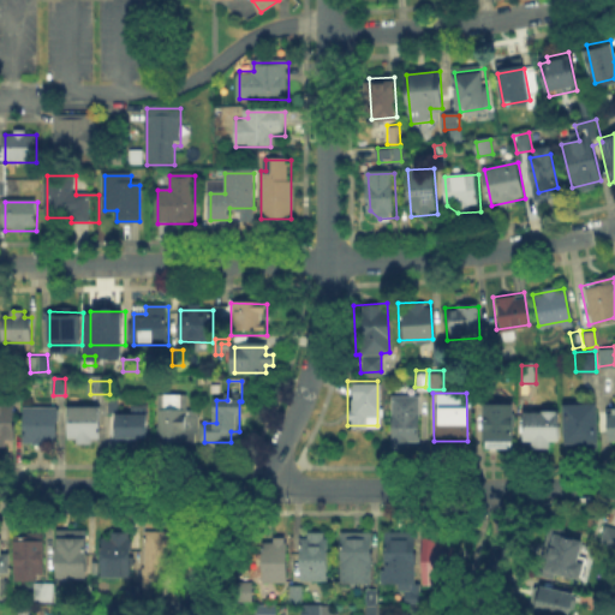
[(416,394),(416,440),(389,441),(389,394),(416,394)]
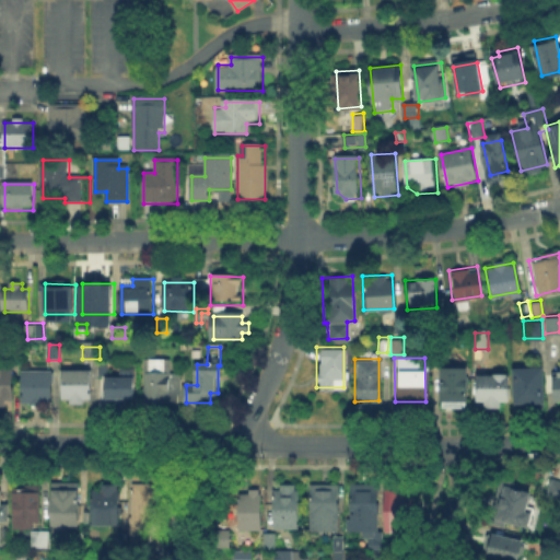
[(173,362),(172,404),(146,404),(146,362),(173,362)]
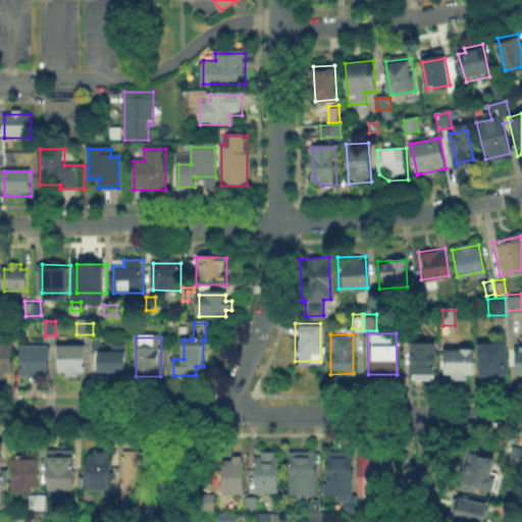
[(434,341),(432,376),(408,375),(409,340),(434,341)]
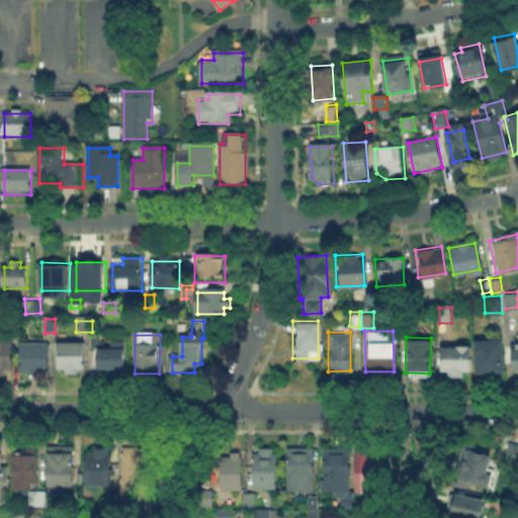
[(501,337),(502,371),(475,372),(473,338),(501,337)]
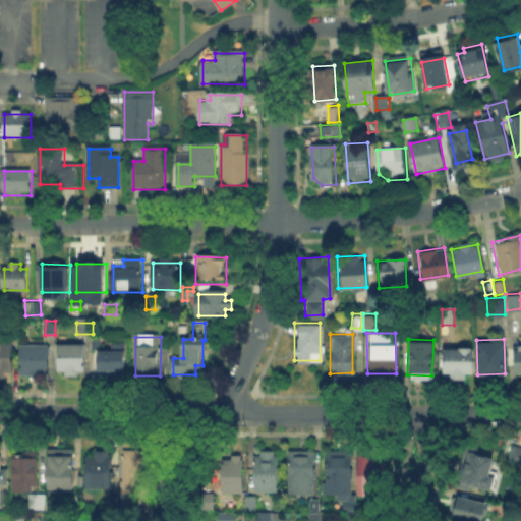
[(0,342),(11,342),(11,375),(5,375),(5,379),(0,379),(0,342)]
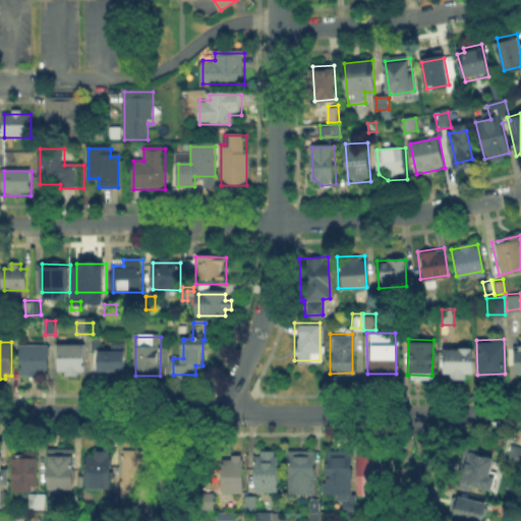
[(472,346),(473,371),(444,372),(443,347),(472,346)]
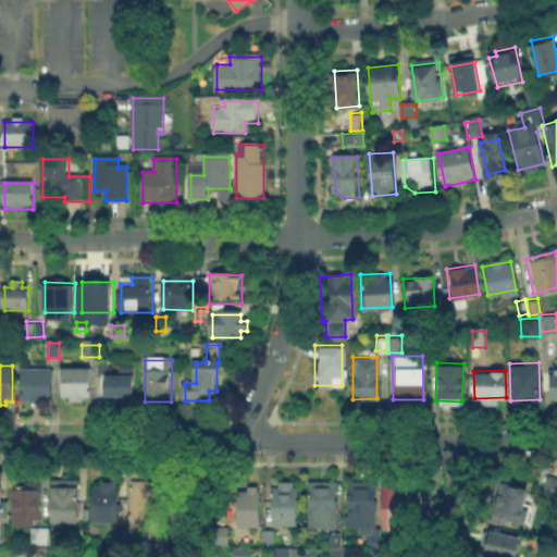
[(556,397),(549,398),(546,371),(556,370),(556,397)]
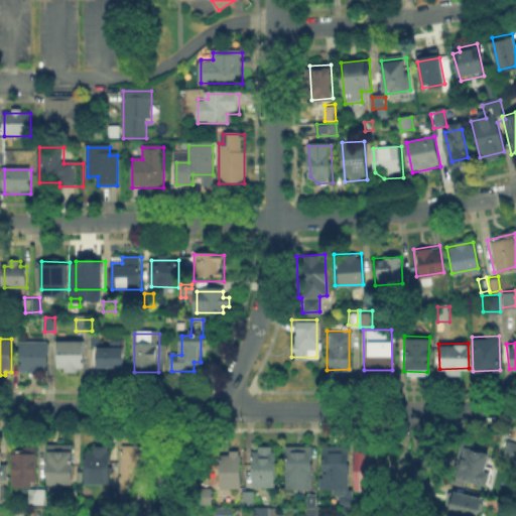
[(21,344),(49,344),(49,374),(21,374),(21,344)]
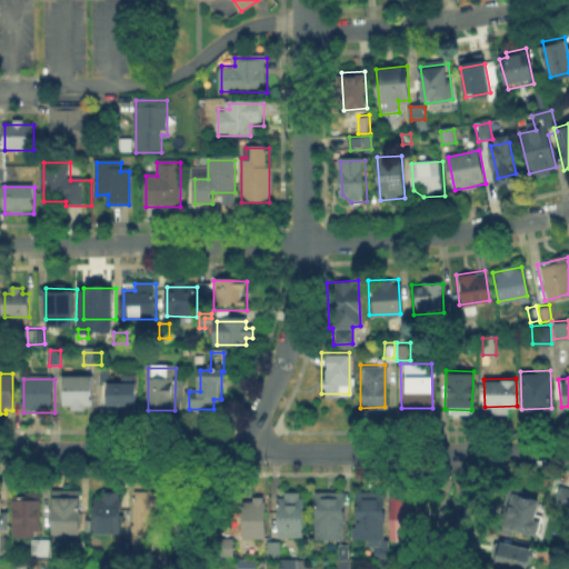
[(92,379),(92,409),(65,409),(65,379),(92,379)]
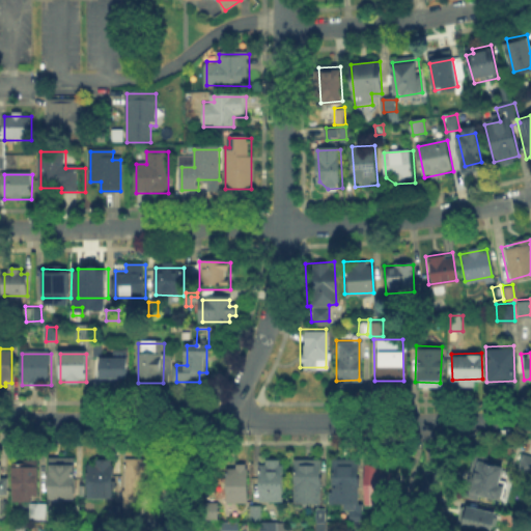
[(102,379),(102,357),(129,357),(128,379),(102,379)]
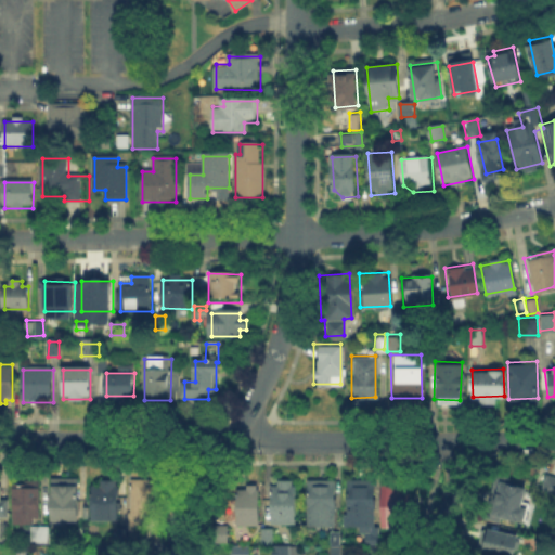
[(546,475),(554,477),(554,493),(542,490),(546,475)]
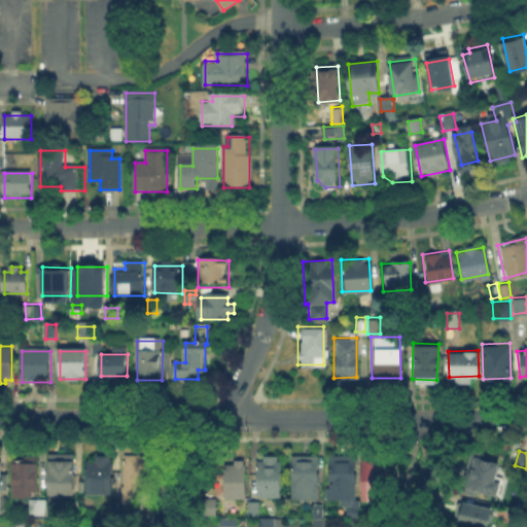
[(290,454),(316,454),(316,497),(290,497),(290,454)]
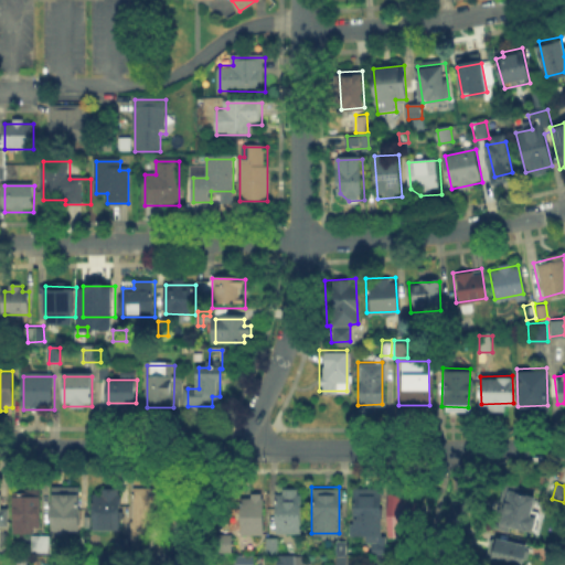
[(349,488),(377,488),(379,534),(350,534),(349,488)]
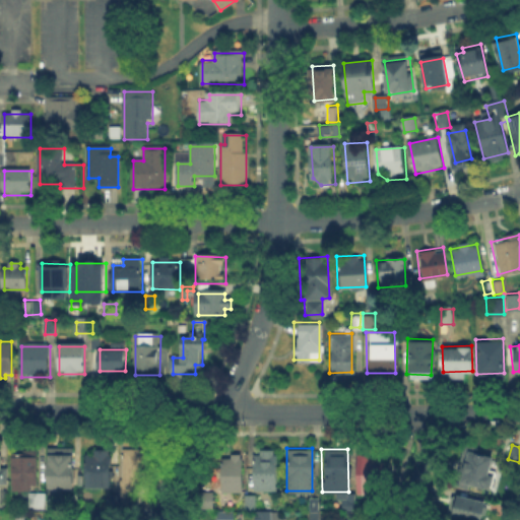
[(356,493),(354,450),(381,449),(382,492),(356,493)]
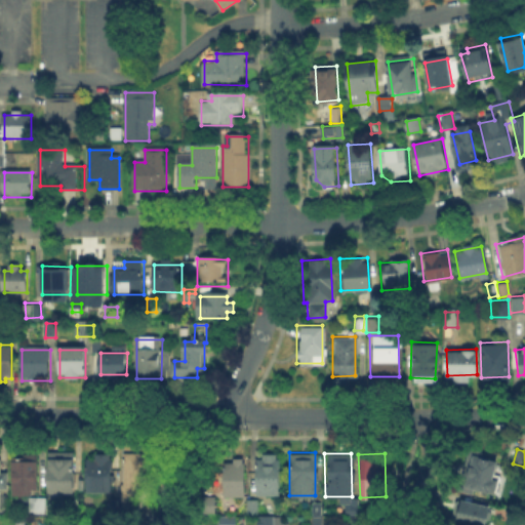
[(471,453),(497,460),(489,492),(462,485),(471,453)]
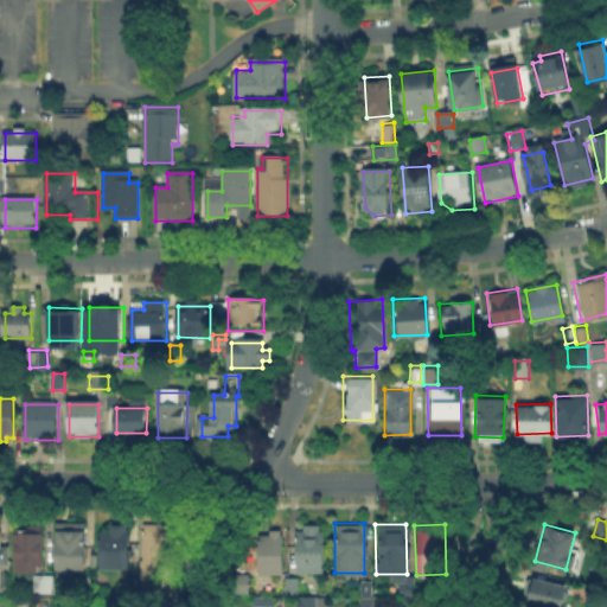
[(144,558),(144,525),(179,525),(179,540),(171,540),(171,554),(165,554),(165,564),(160,564),(160,579),(144,579),(144,558)]
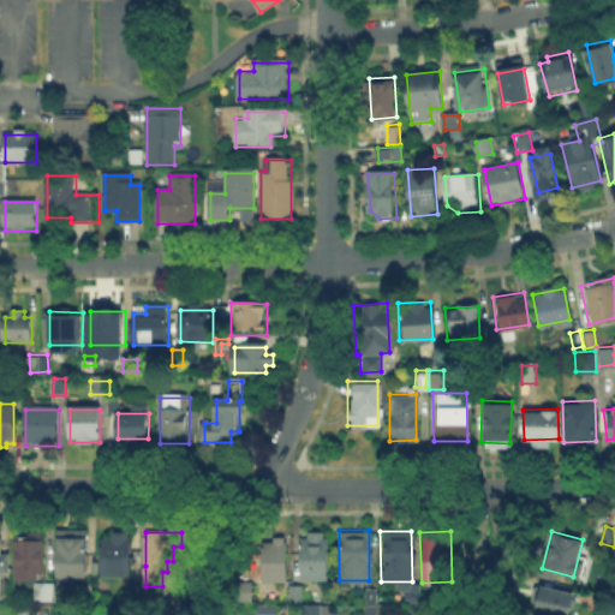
[(53,535),(83,533),(84,575),(53,575),(53,535)]
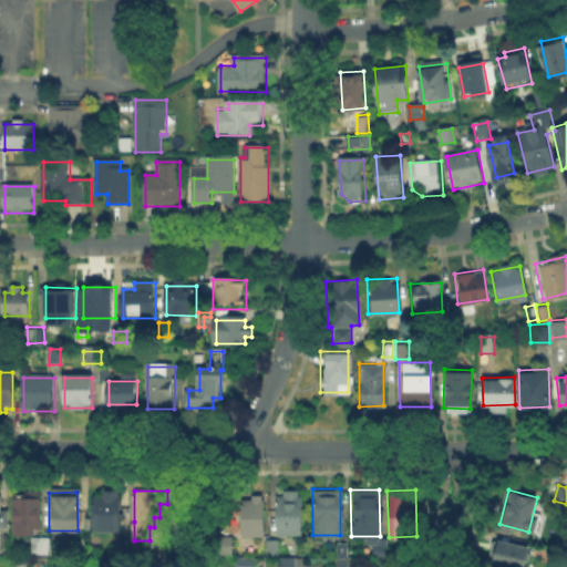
[(91,531),(91,493),(117,493),(117,531),(91,531)]
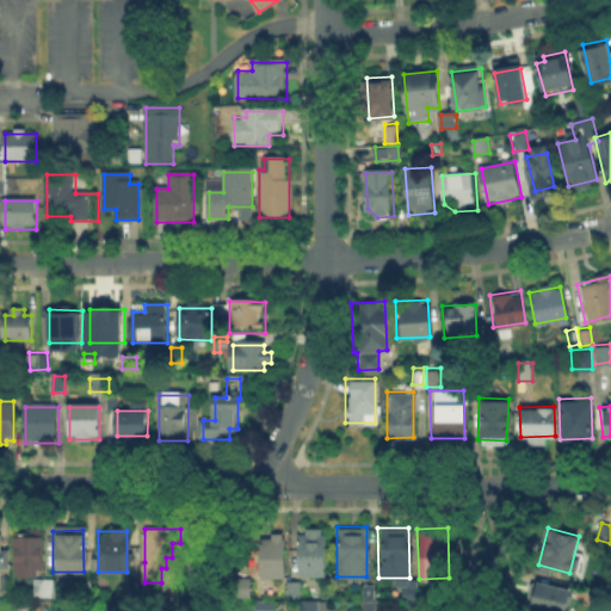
[(295,532),(322,532),(323,575),(296,576),(295,532)]
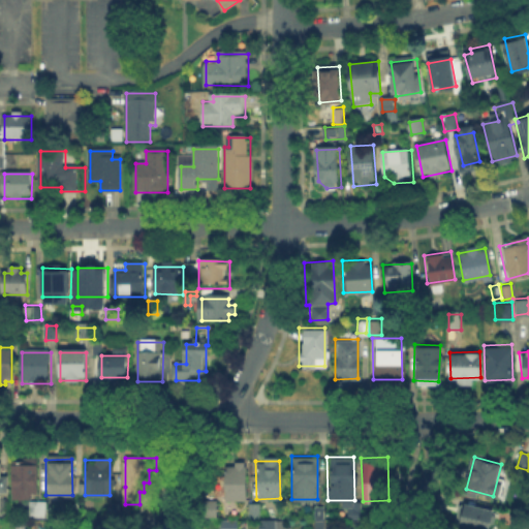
[(9,463),(34,462),(35,493),(10,494),(9,463)]
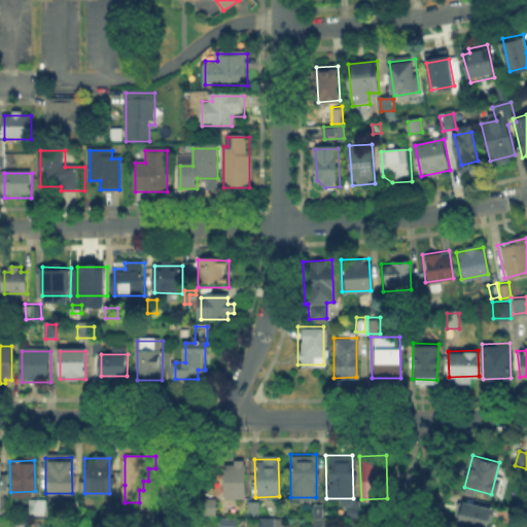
[(243,497),(222,497),(222,461),(243,461),(243,497)]
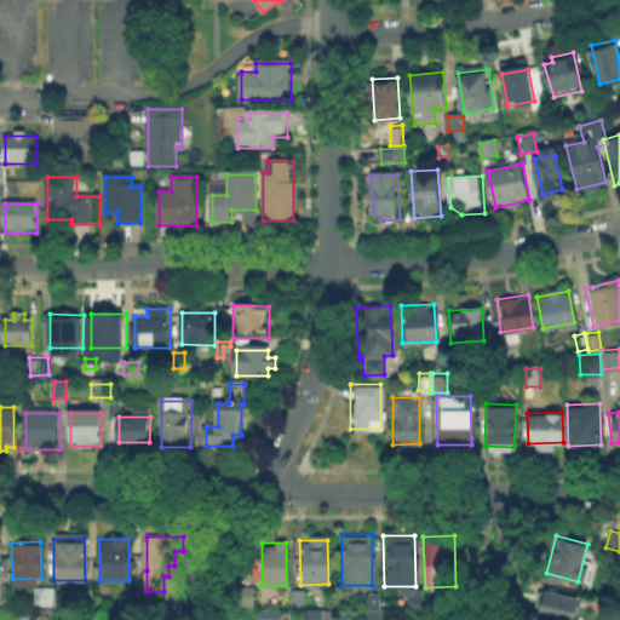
[(52,586),(32,586),(32,604),(51,604),(52,586)]
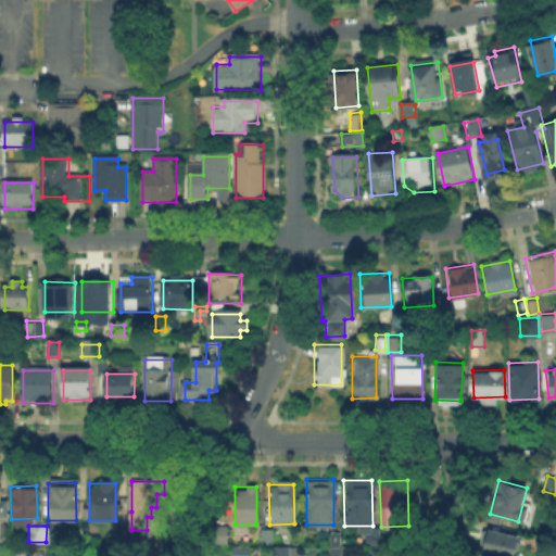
[(260,527),(270,527),(272,543),(260,543),(260,527)]
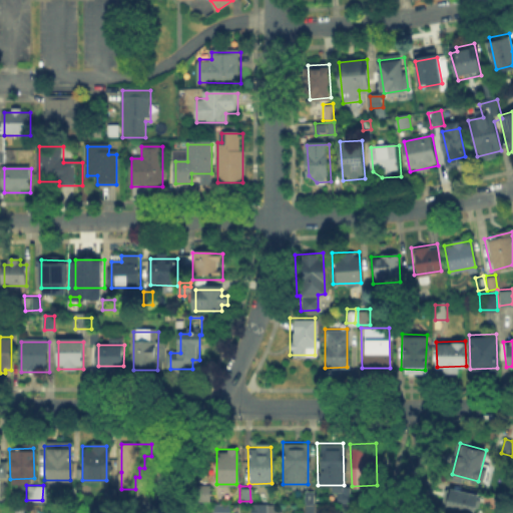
[(211,487),(211,502),(198,502),(198,487),(211,487)]
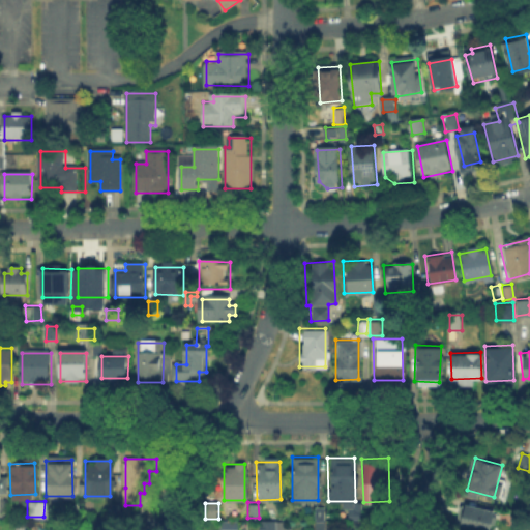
[(483,529),(459,524),(464,503),(493,509),(489,529),(483,529)]
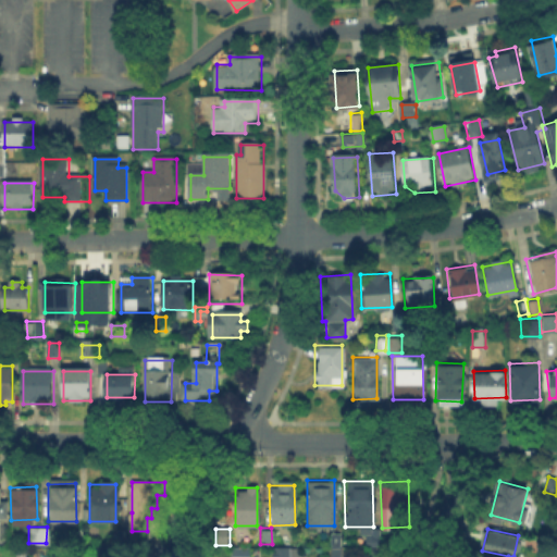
[(338,545),(329,545),(329,531),(338,531),(338,545)]
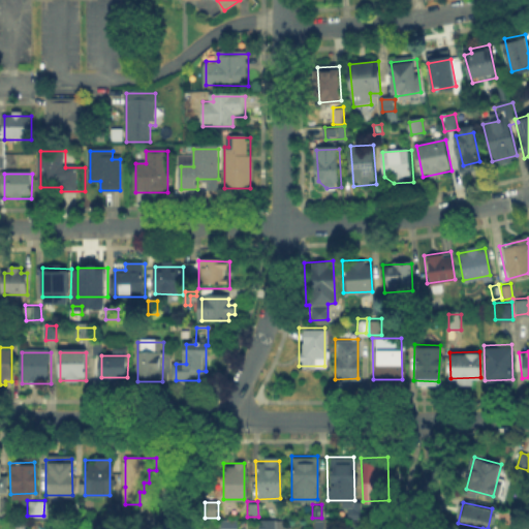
[(219,528),(235,528),(236,519),(219,519),(219,528)]
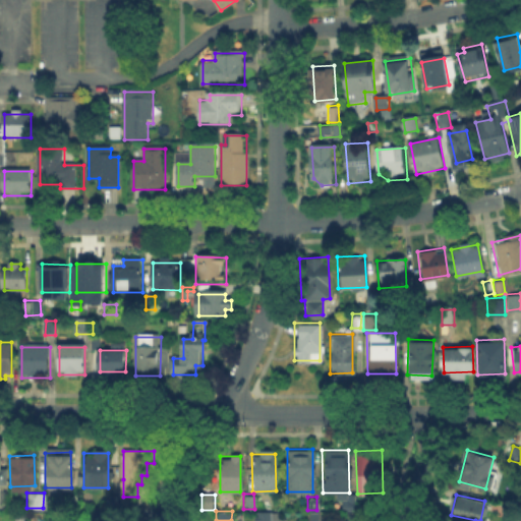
[(278,520),(279,511),(253,511),(253,520),(278,520)]
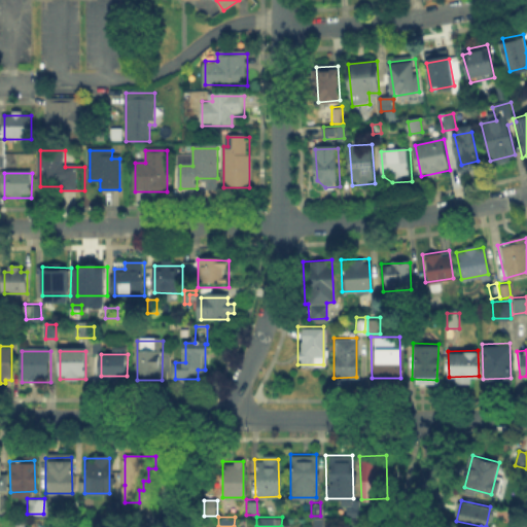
[(311,526),(311,517),(321,517),(321,526),(311,526)]
